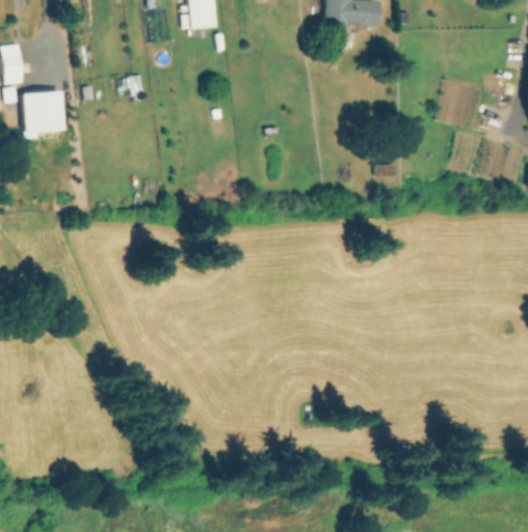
[(215,0),(218,22),(191,25),(187,0),(215,0)]
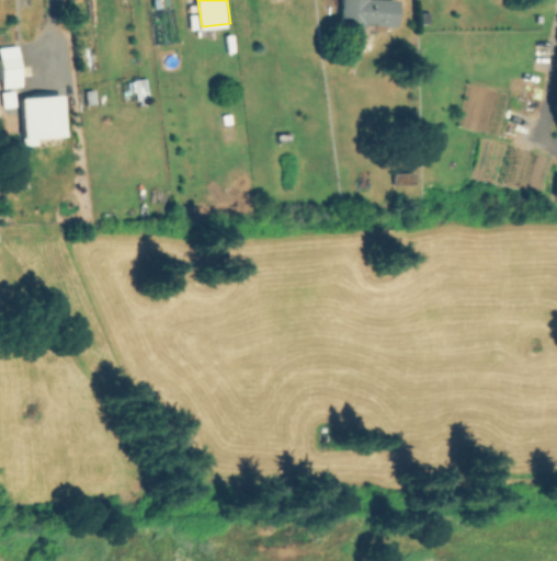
[(389,0),(400,1),(397,27),(378,25),(377,34),(365,33),(365,27),(343,25),(345,0),(389,0)]
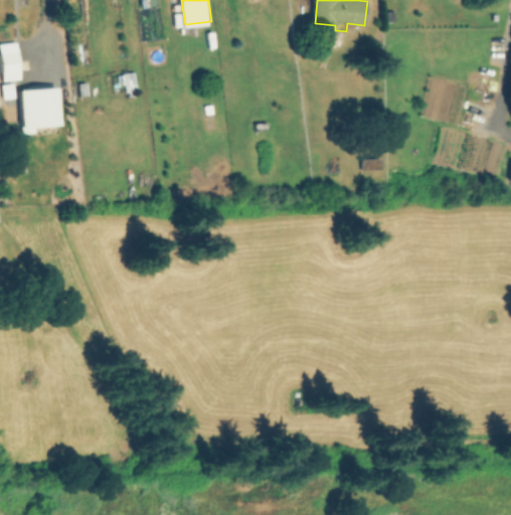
[(23,79),(6,81),(2,54),(19,52),(23,79)]
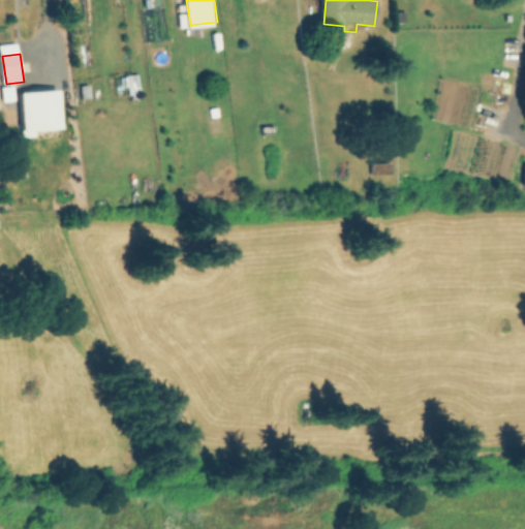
[(174,90),(165,90),(164,73),(173,72),(174,90)]
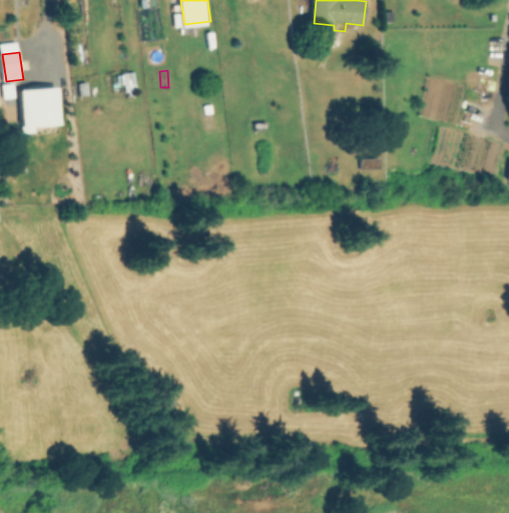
[(137,91),(130,91),(128,73),(135,72),(137,91)]
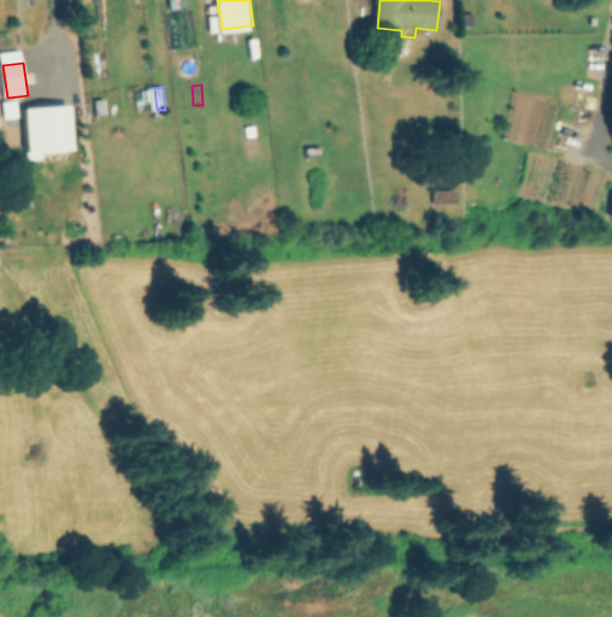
[(462,203),(437,205),(436,192),(460,189),(462,203)]
